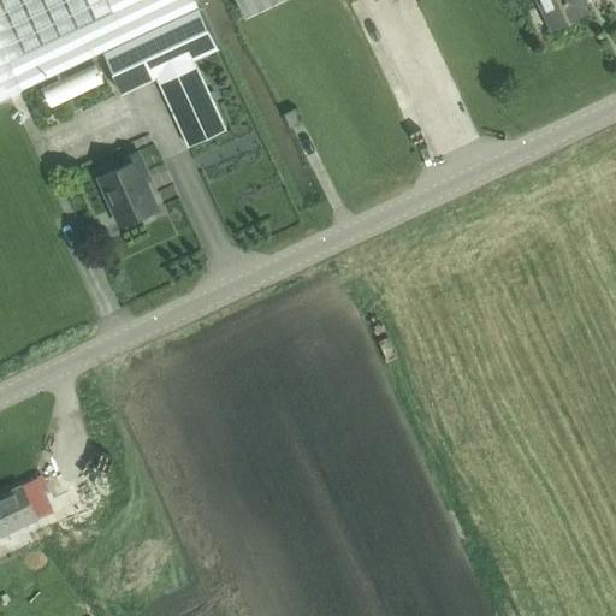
[(226,132),(194,60),(219,48),(201,10),(200,11),(194,0),(0,0),(0,100),(102,53),(122,94),(158,77),(190,148),(226,132)]
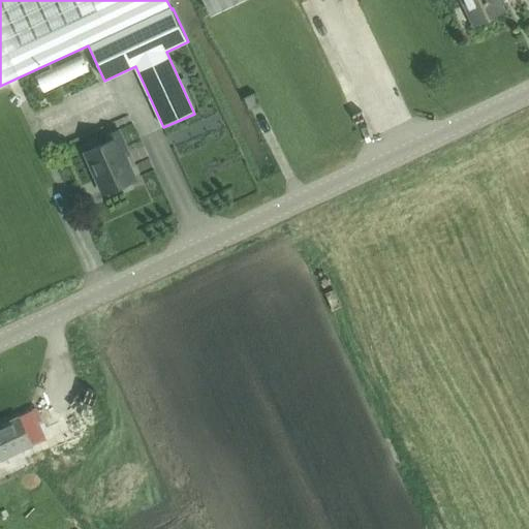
[(203,0),(211,16),(244,0),(203,0)]
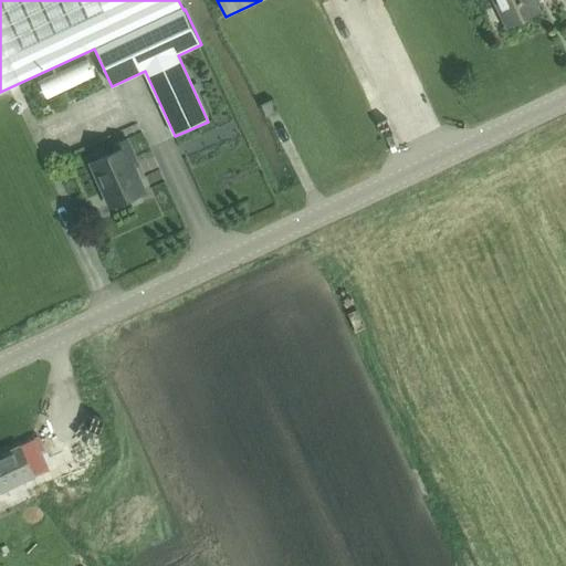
[(332,0),(313,0),(323,18),(337,11),(332,0)]
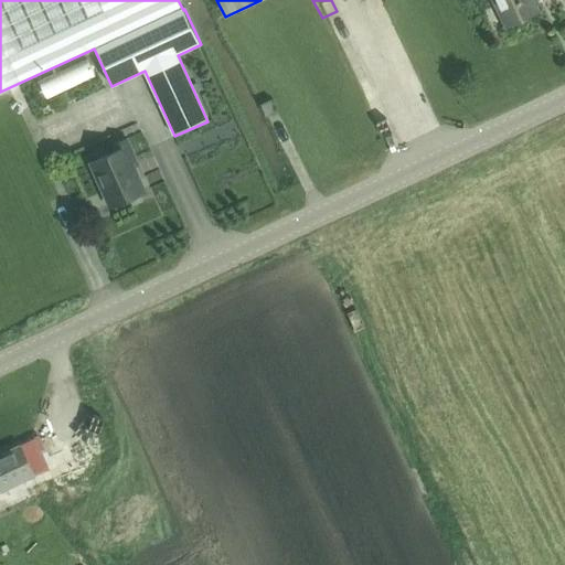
[(533,0),(492,0),(507,28),(539,12),(533,0)]
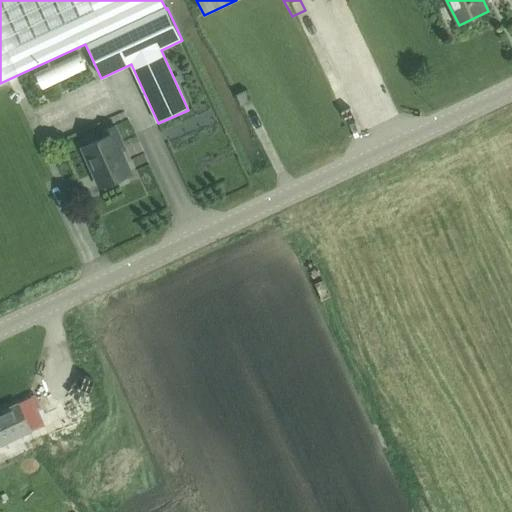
[(250,101),(246,92),(237,96),(241,105),(250,101)]
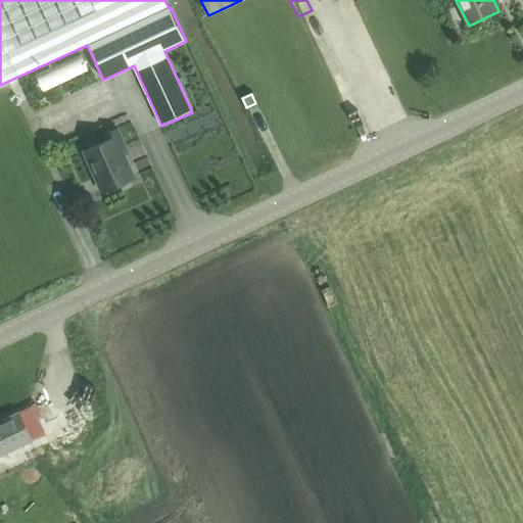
[(102,193),(135,179),(124,155),(128,153),(117,130),(106,135),(108,141),(84,152),(102,193)]
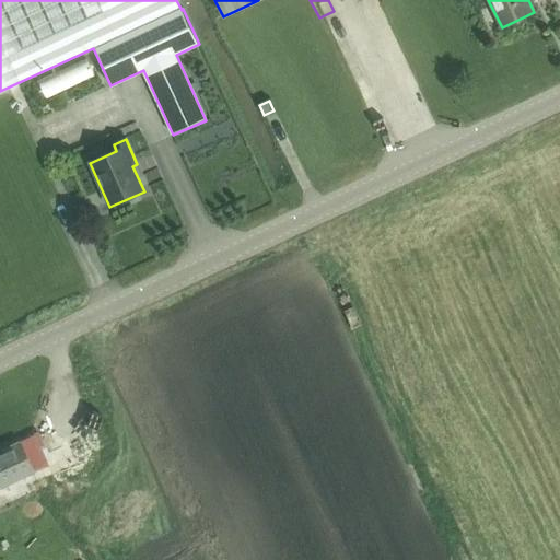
[(0,489),(34,473),(20,442),(0,451),(0,489)]
